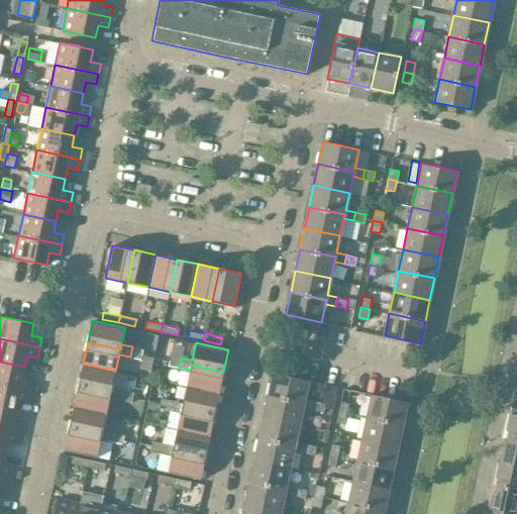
[(143,349),(132,346),(130,356),(141,358),(143,349)]
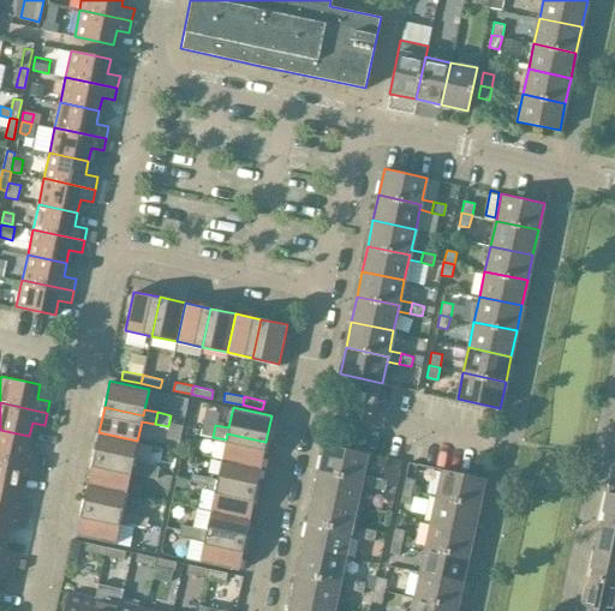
[(203,423),(202,429),(199,433),(213,437),(215,425),(203,423)]
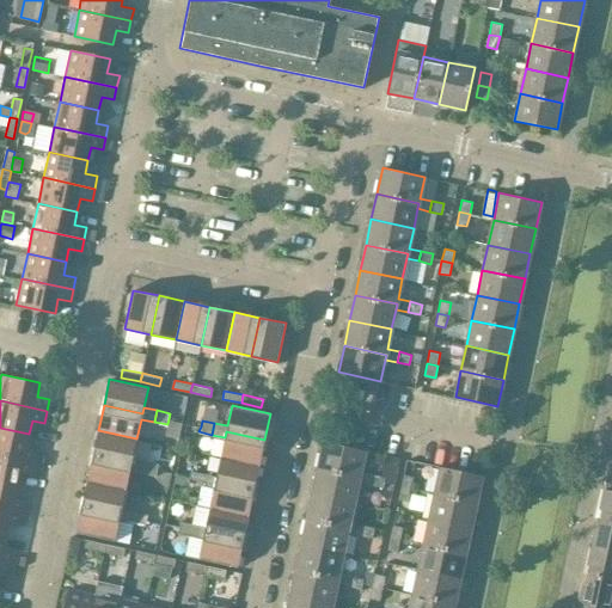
[(29,434),(0,428),(0,454),(36,462),(38,450),(26,447),(29,434)]
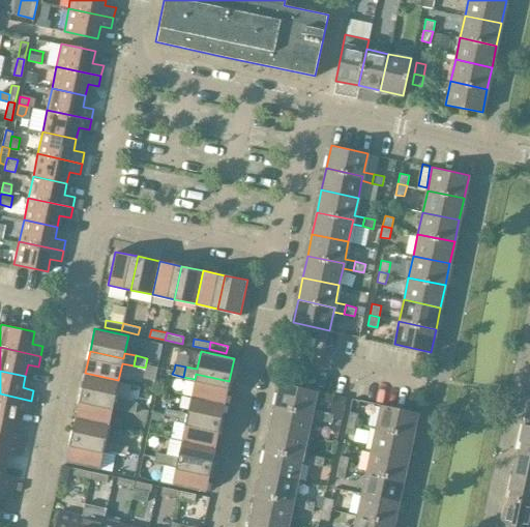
[(85,373),(80,394),(114,402),(115,397),(118,380),(85,373)]
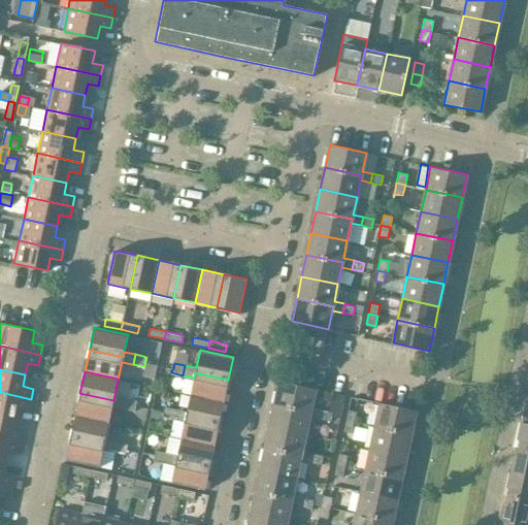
[(195,372),(194,378),(191,394),(224,401),(228,380),(195,372)]
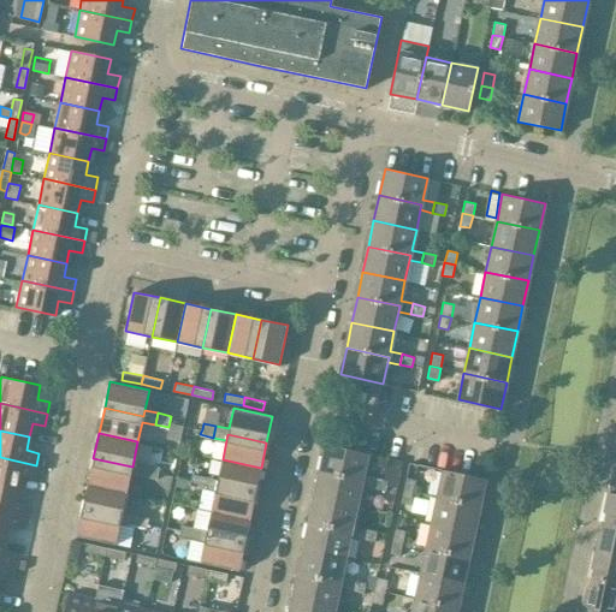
[(368,453),(326,444),(320,471),(362,480),(361,485),(373,487),(375,477),(363,475),(368,453)]
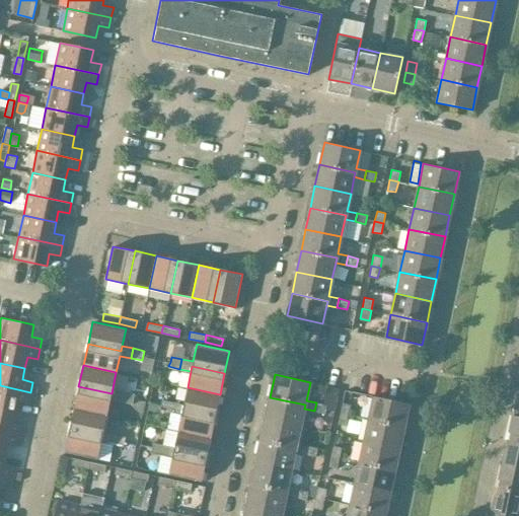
[(30,392),(0,385),(0,408),(15,411),(17,399),(28,402),(30,392)]
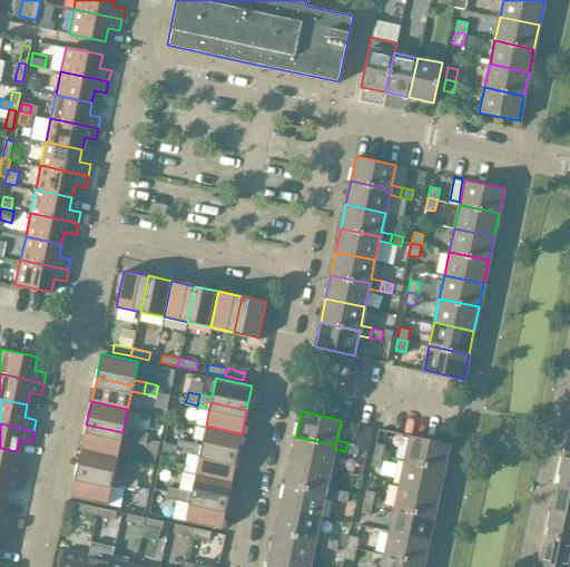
[(117,456),(121,438),(133,440),(136,429),(124,427),(123,432),(86,424),(81,448),(117,456)]
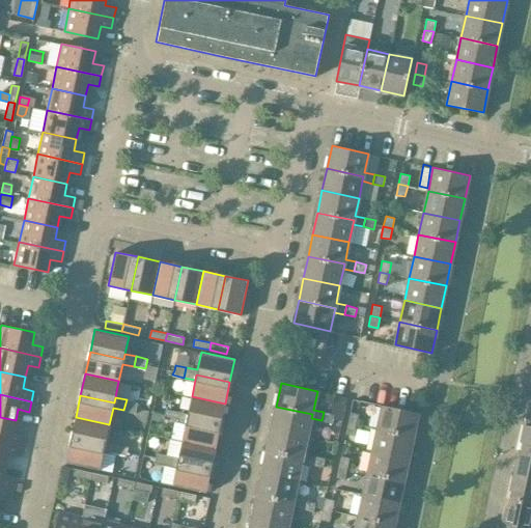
[(225,404),(192,396),(188,414),(176,411),(174,421),(186,423),(187,418),(220,425),(225,404)]
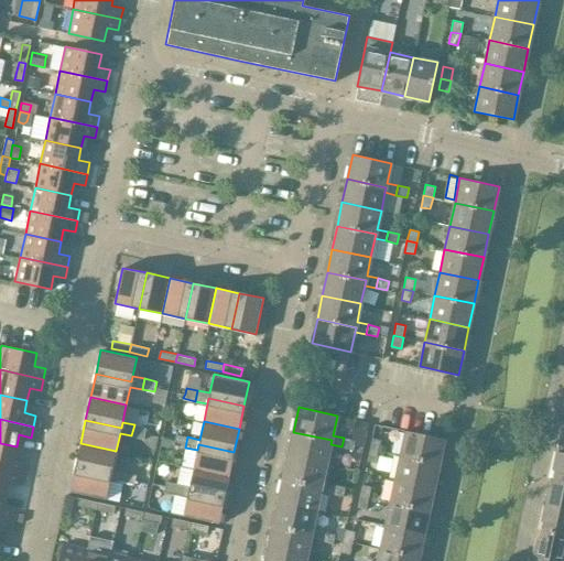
[(147,428),(134,424),(131,435),(143,439),(147,428)]
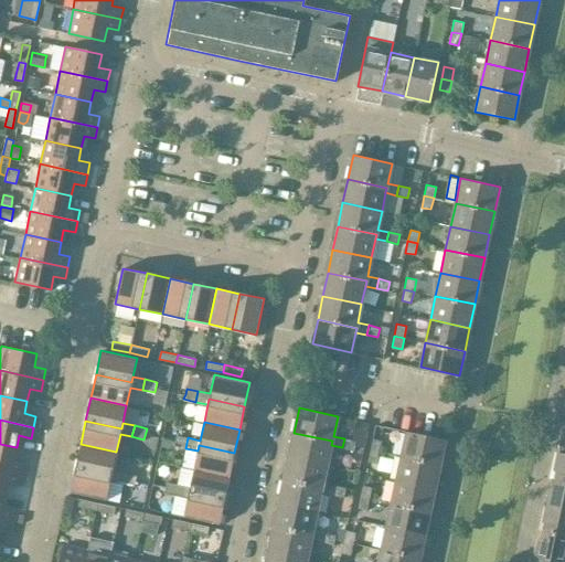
[(445,439),(406,431),(401,456),(440,464),(445,439)]
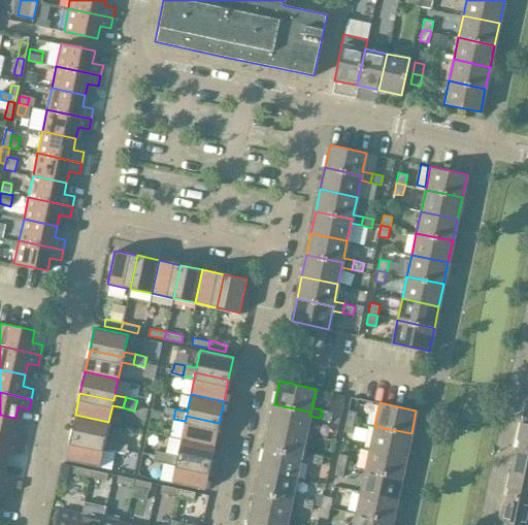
[(310,412),(274,404),(269,426),(305,433),(309,416),(310,412)]
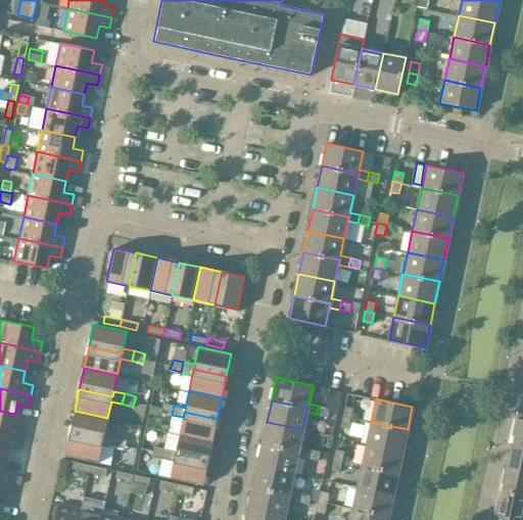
[(162,403),(161,408),(160,413),(172,415),(174,405),(162,403)]
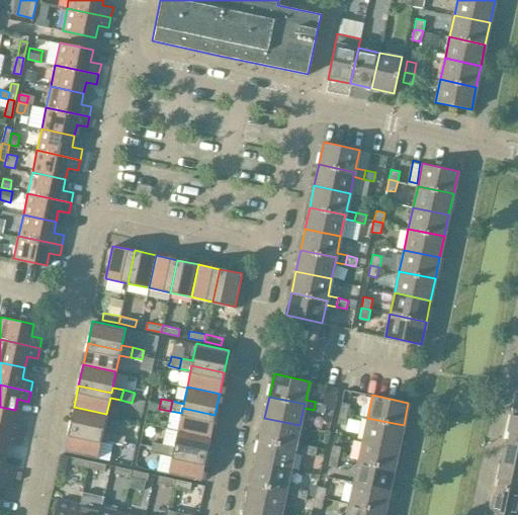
[(517,399),(513,415),(511,414),(507,431),(510,431),(508,439),(517,440),(517,399)]
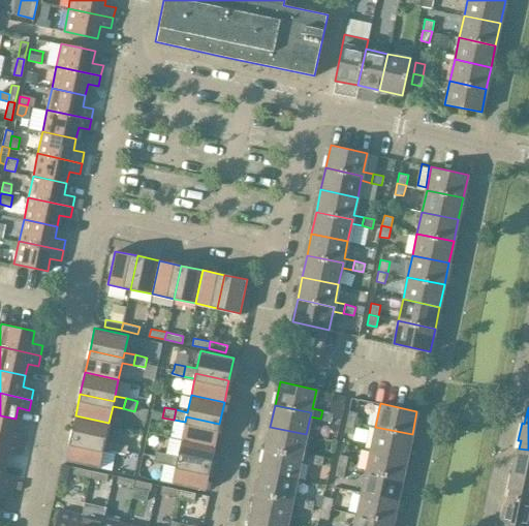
[(333,412),(322,410),(320,419),(331,422),(333,412)]
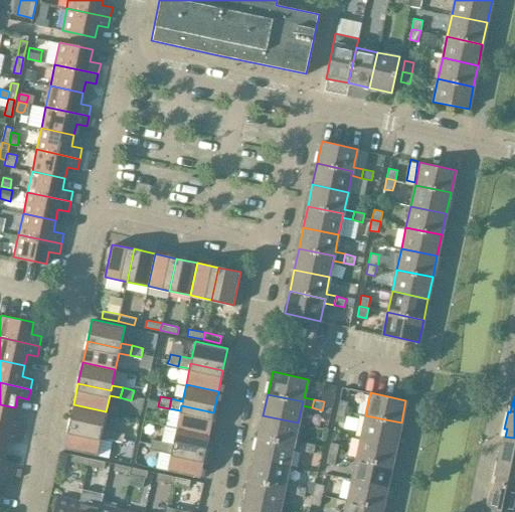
[(348,400),(339,399),(337,409),(346,410),(348,400)]
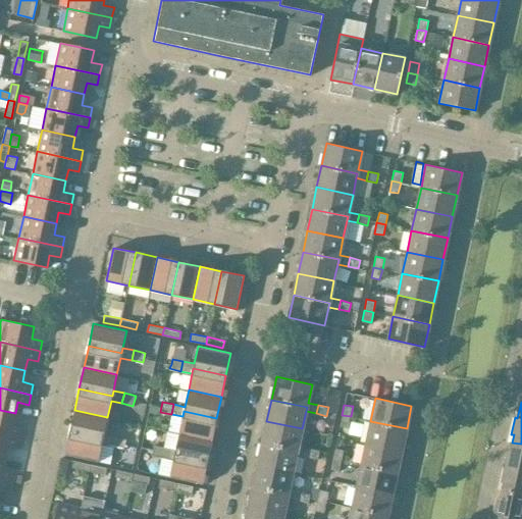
[(15,413),(0,410),(0,432),(21,437),(23,427),(13,425),(15,413)]
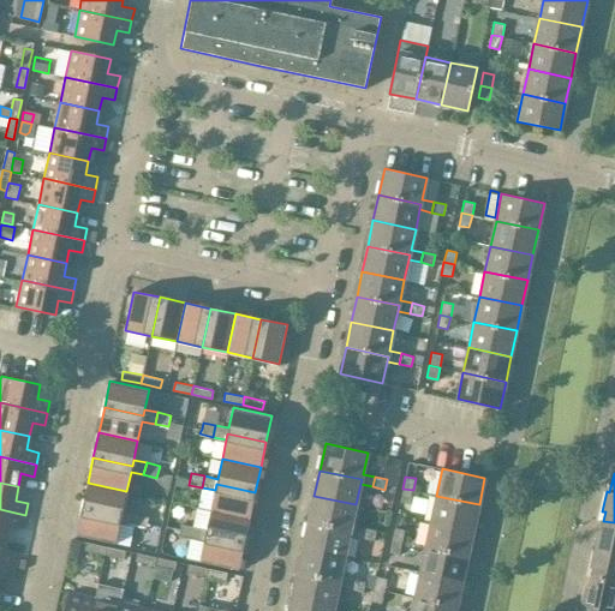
[(126,491),(88,483),(82,508),(121,516),(123,510),(126,491)]
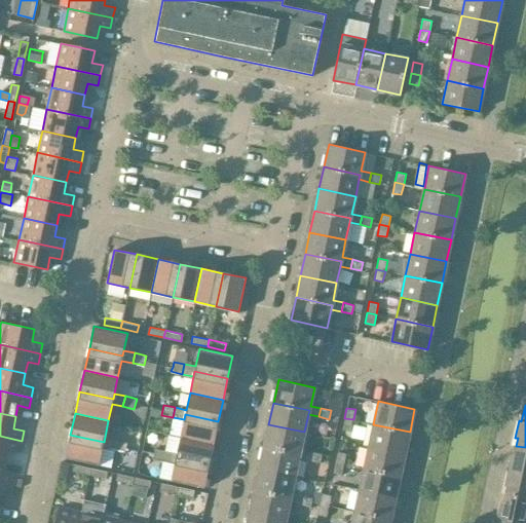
[(185,414),(184,419),(180,436),(214,443),(218,421),(185,414)]
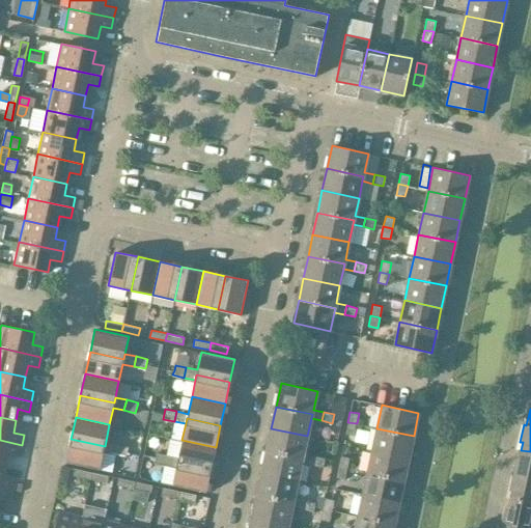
[(357,423),(347,422),(345,433),(354,435),(357,423)]
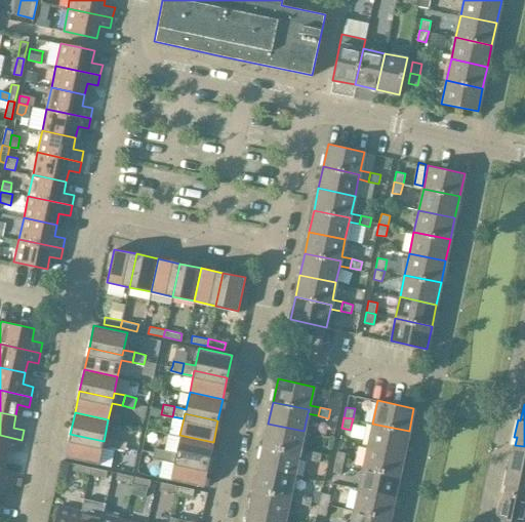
[(304,431),(268,424),(264,445),(299,452),(298,456),(309,459),(311,450),(300,448),(304,431)]
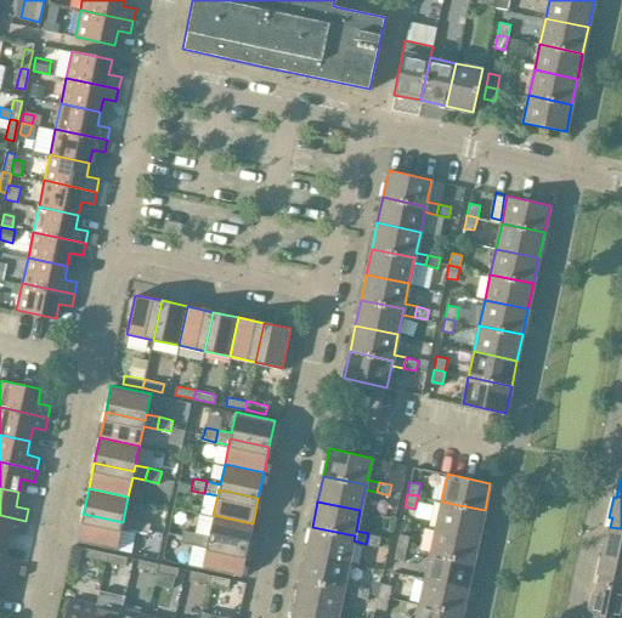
[(485,510),(441,502),(436,527),(479,536),(485,510)]
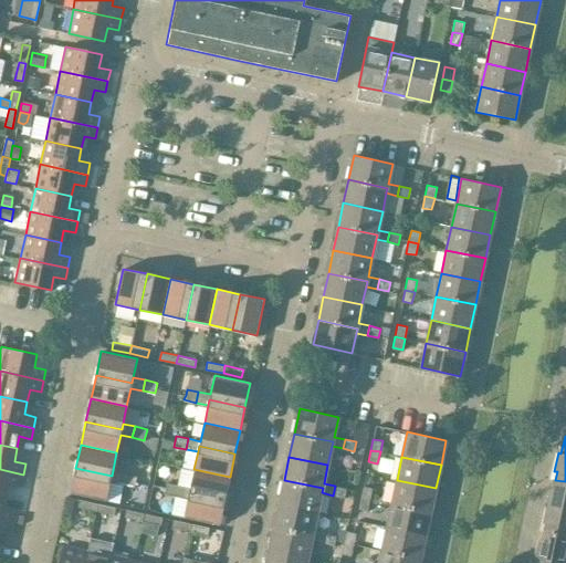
[(75,468),(71,492),(106,500),(111,481),(122,485),(125,473),(113,470),(112,476),(75,468)]
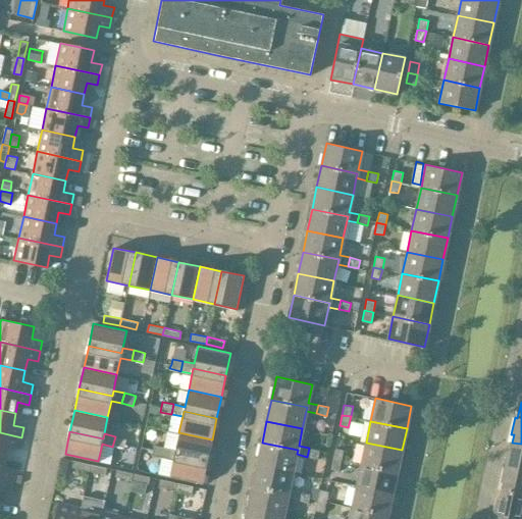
[(21,437),(0,432),(0,455),(6,457),(8,446),(19,448),(21,437)]
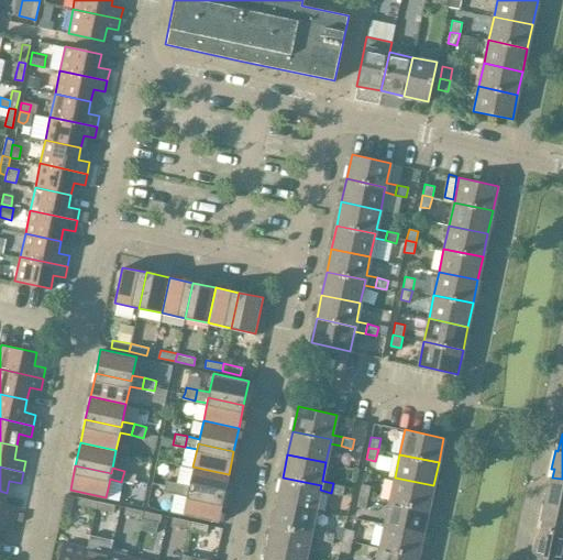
[(229,474),(192,467),(189,485),(177,483),(175,493),(187,496),(188,491),(223,498),(229,474)]
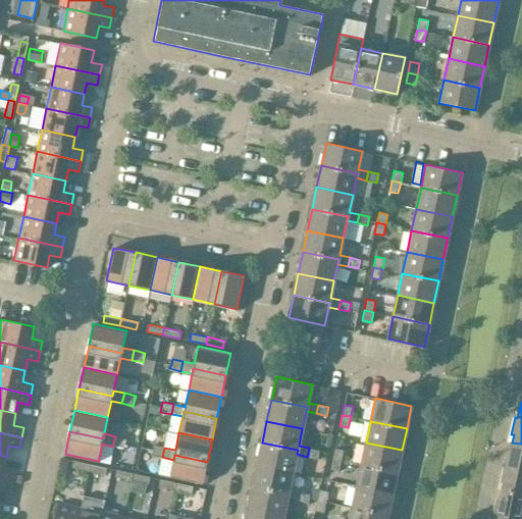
[(125,438),(115,436),(112,447),(123,449),(125,438)]
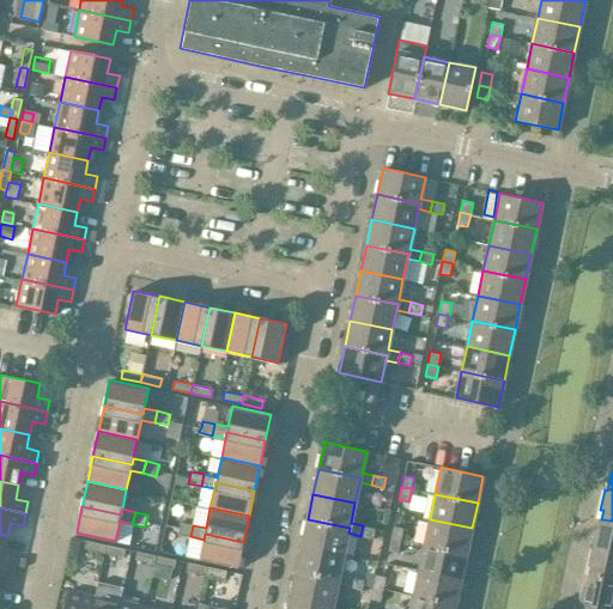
[(350,528),(308,519),(302,544),(344,553),(349,533),(350,528)]
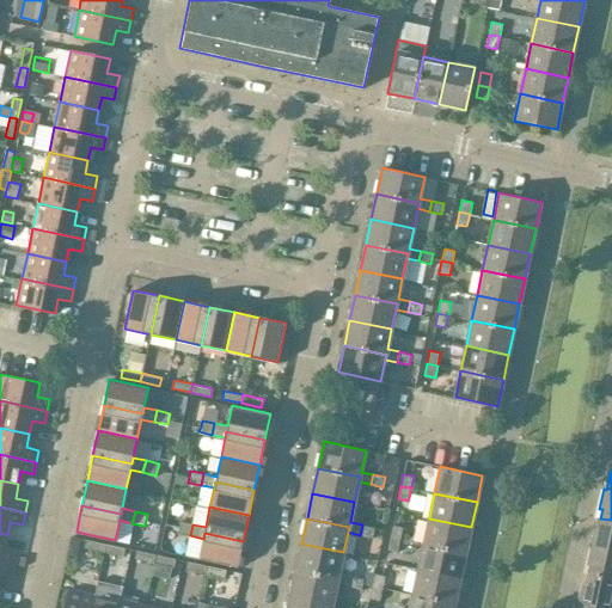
[(471,527),(429,519),(423,544),(465,552),(471,527)]
